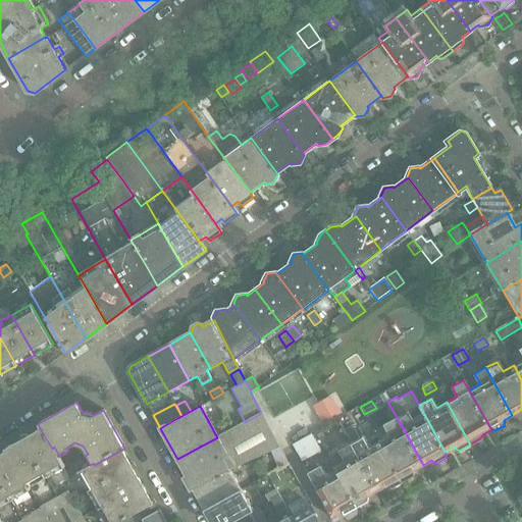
[(335,406),(321,413),(325,421),(340,414),(335,406)]
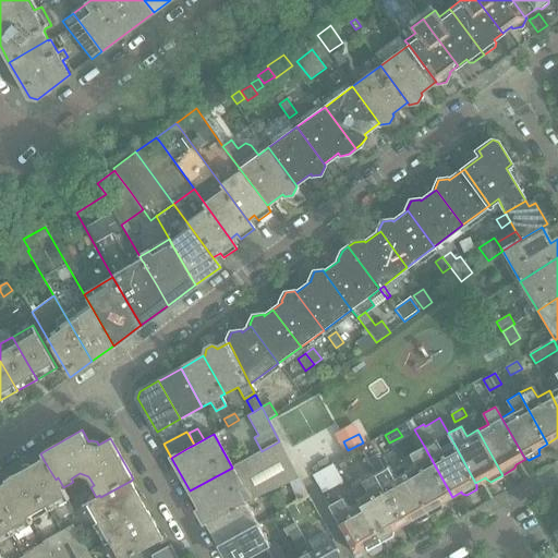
[(208,523),(244,502),(289,482),(299,477),(279,441),(262,451),(232,468),(190,490),(208,523)]
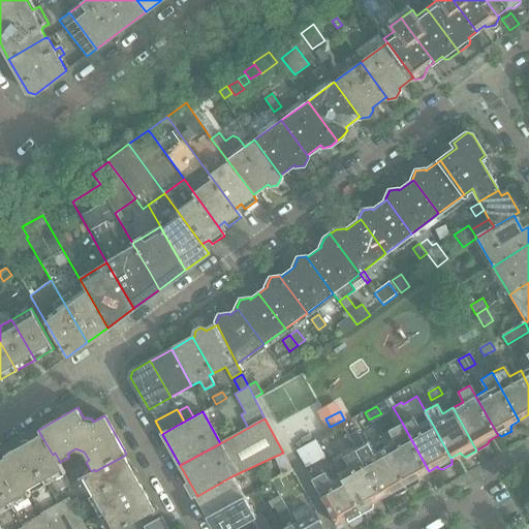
[(396,439),(384,446),(408,489),(419,481),(419,478),(418,476),(429,471),(402,423),(391,430),(396,439)]
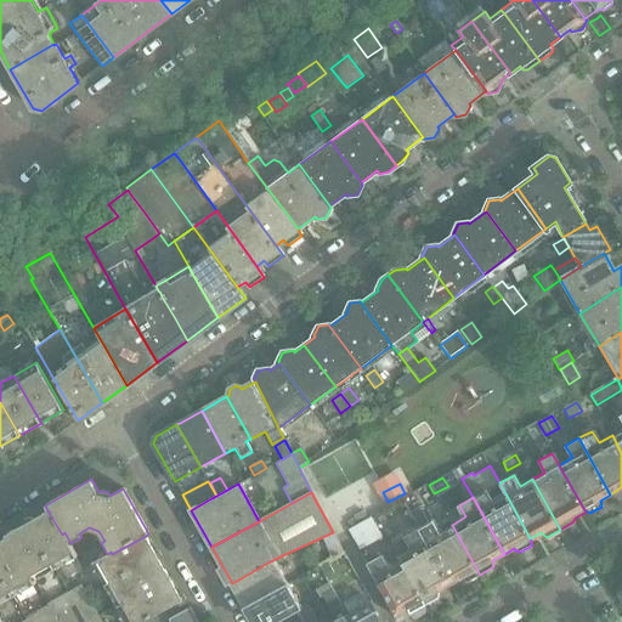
[(420,508),(411,513),(419,529),(451,583),(461,577),(462,580),(465,582),(480,575),(452,525),(440,531),(428,510),(423,513),(420,508)]
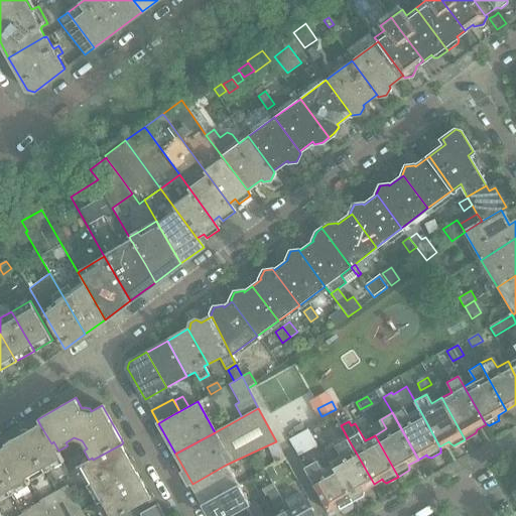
[(39,423),(4,443),(5,445),(6,444),(27,482),(65,462),(58,450),(53,441),(51,443),(40,425),(39,423)]
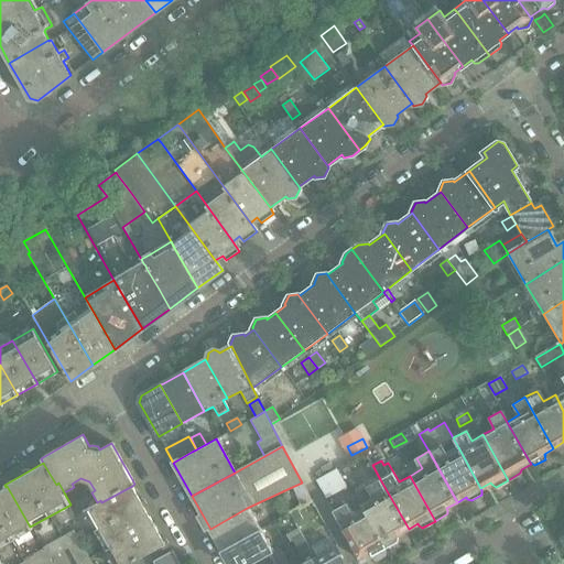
[(328,464),(321,468),(323,473),(331,468),(328,464)]
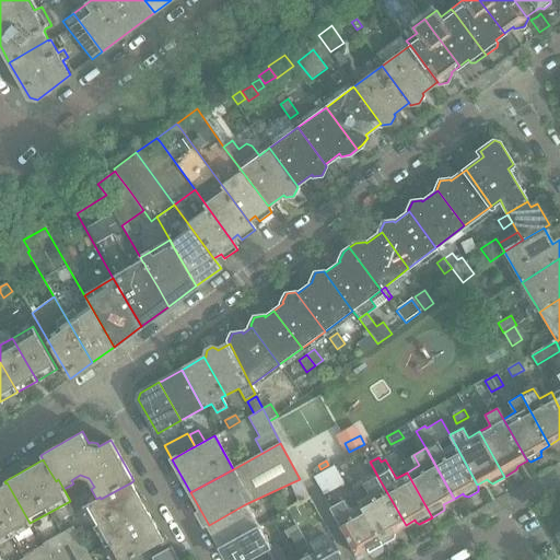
[(343,462),(338,464),(346,479),(351,476),(343,462)]
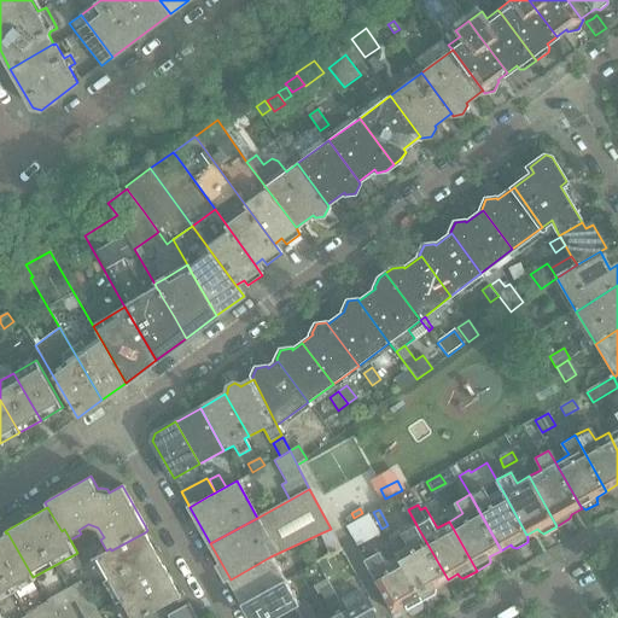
[(360,522),(348,529),(353,538),(366,531),(360,522)]
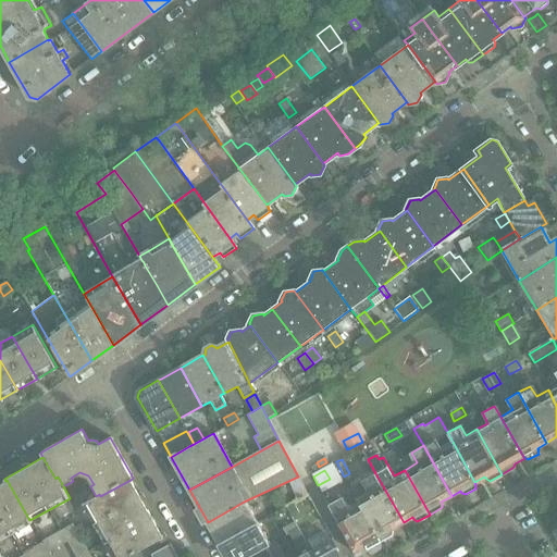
[(375,473),(351,485),(360,502),(383,541),(394,534),(394,530),(393,529),(404,522),(375,473)]
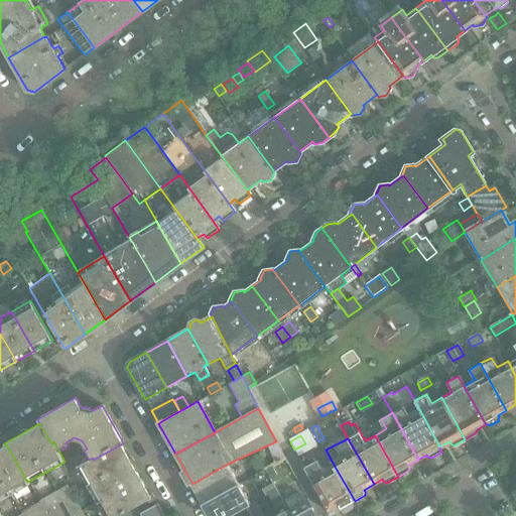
[(276,441),(267,445),(275,464),(285,458),(276,441)]
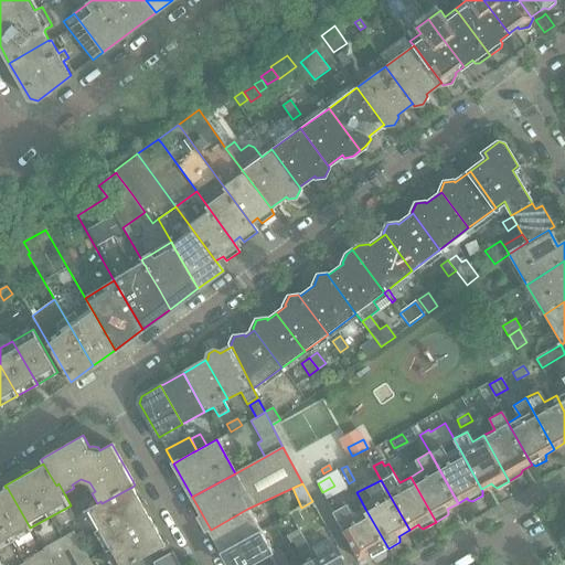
[(97,503),(88,508),(110,547),(152,526),(155,525),(132,487),(130,488),(102,503),(100,501),(97,503)]
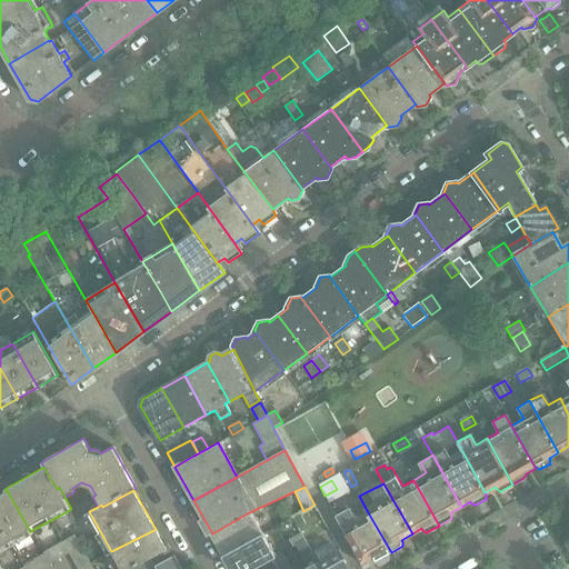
[(0,495),(0,551),(30,535),(6,491),(0,495)]
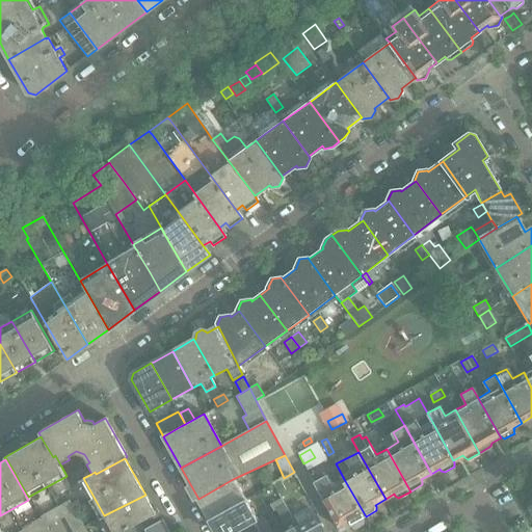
[(326,474),(314,481),(341,530),(351,524),(356,527),(363,524),(363,517),(366,516),(344,479),(334,485),(326,474)]
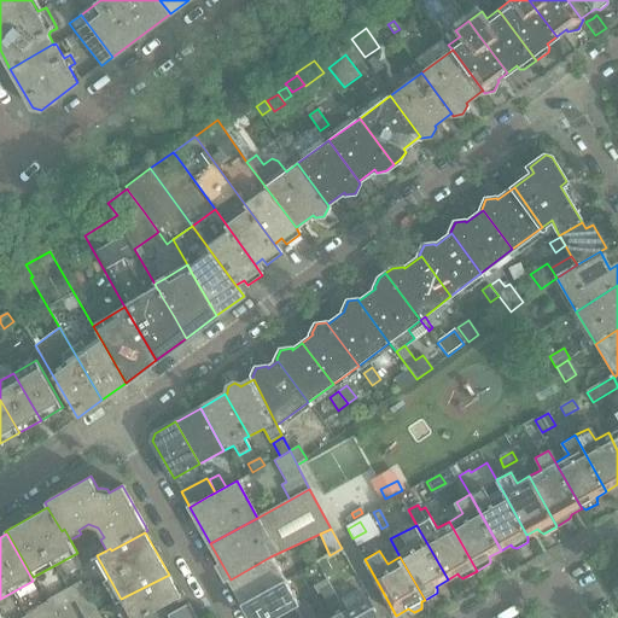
[(244,604),(285,581),(270,557),(231,579),(244,604)]
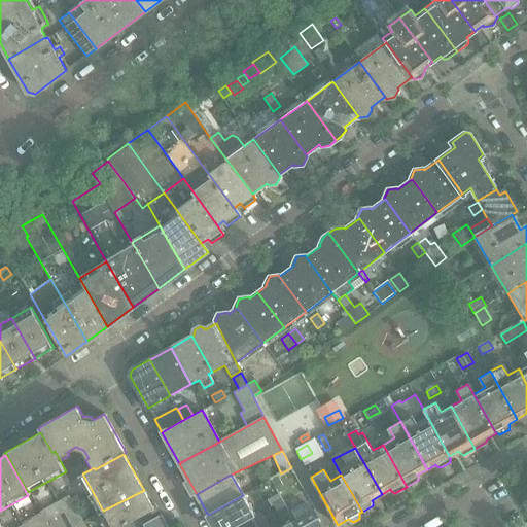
[(278,476),(270,480),(276,490),(283,486),(278,476)]
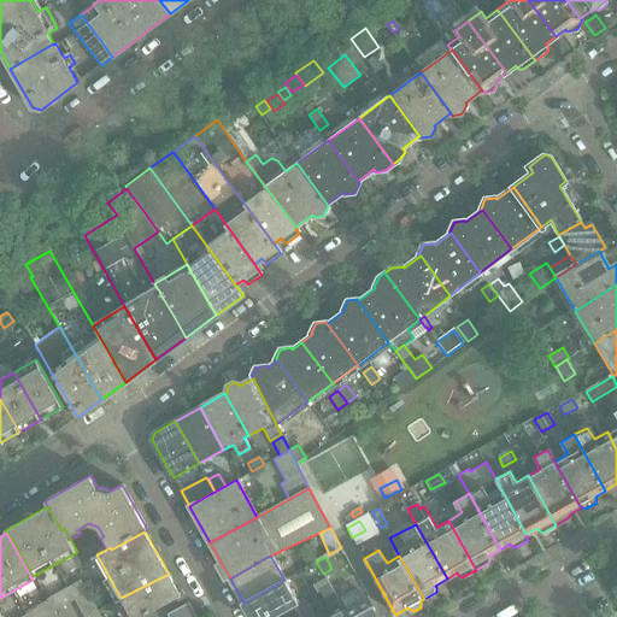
[(169,574),(166,575),(121,598),(130,616),(141,616),(181,595),(169,574)]
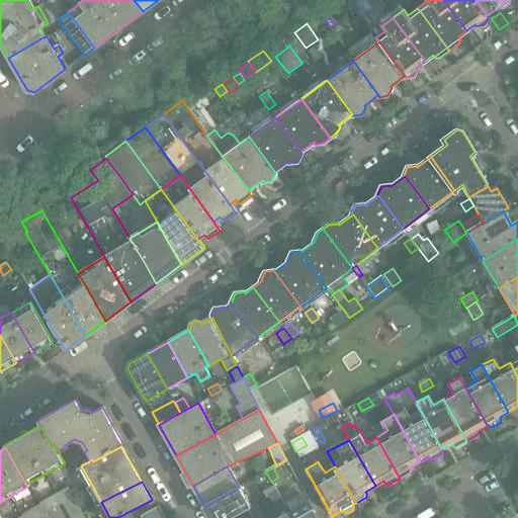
[(273,486),(262,492),(266,498),(268,497),(268,496),(277,492),(277,491),(273,486)]
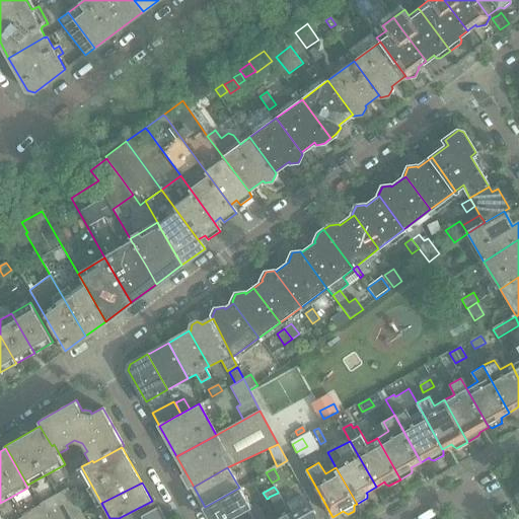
[(239,488),(205,507),(211,518),(230,518),(233,517),(247,509),(250,508),(239,488)]
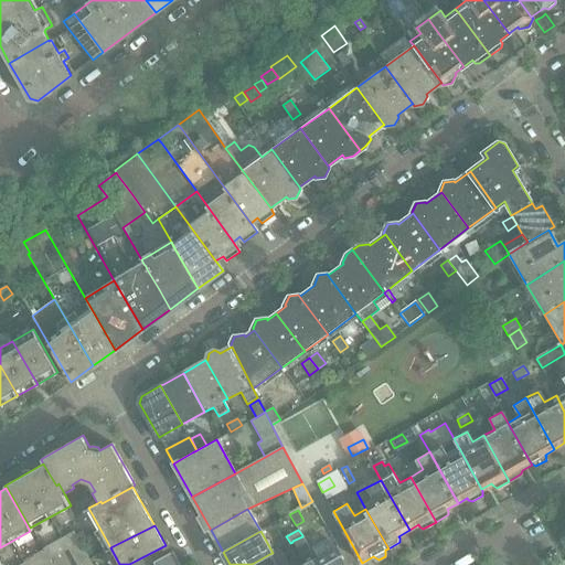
[(73,532),(64,536),(71,548),(68,550),(71,554),(82,547),(73,532)]
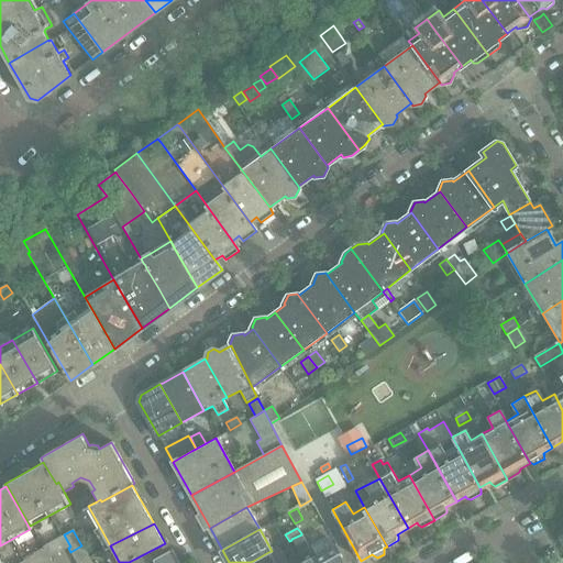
[(304,562),(313,556),(301,533),(301,534),(291,539),(291,540),(304,562)]
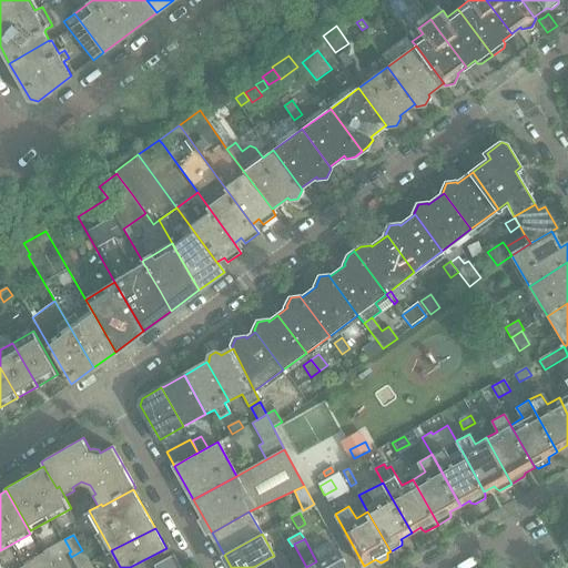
[(62,541),(58,544),(64,555),(69,553),(71,551),(64,539),(62,541)]
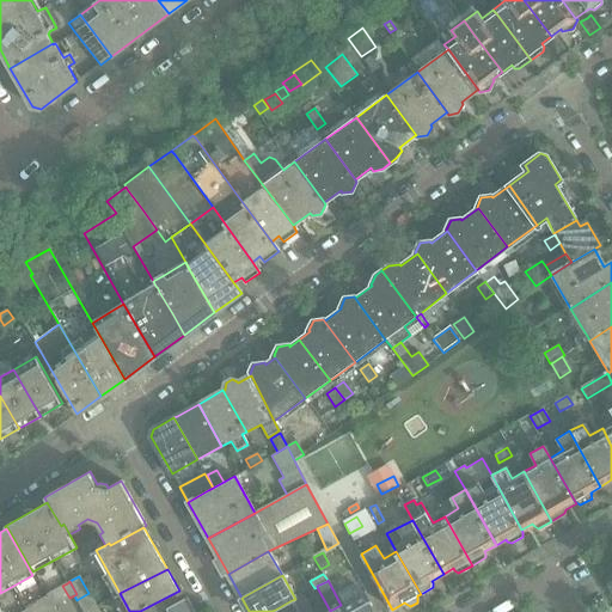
[(343,605),(341,605),(344,611),(374,611),(365,592),(362,593),(356,581),(336,592),(343,605)]
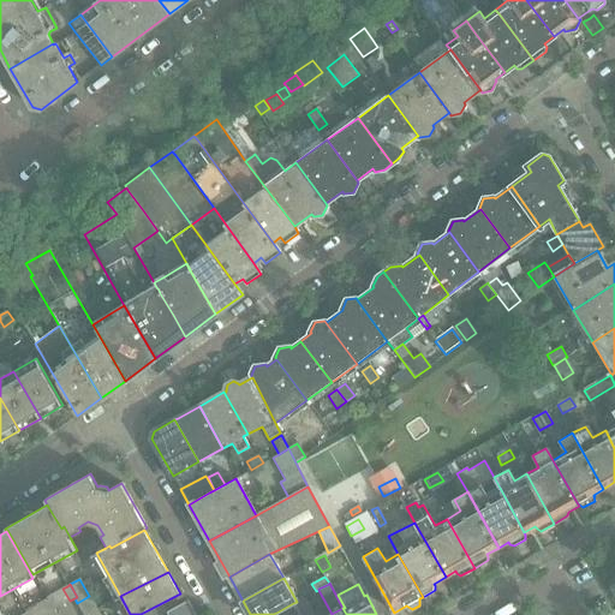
[(63,589),(55,593),(63,605),(70,601),(63,589)]
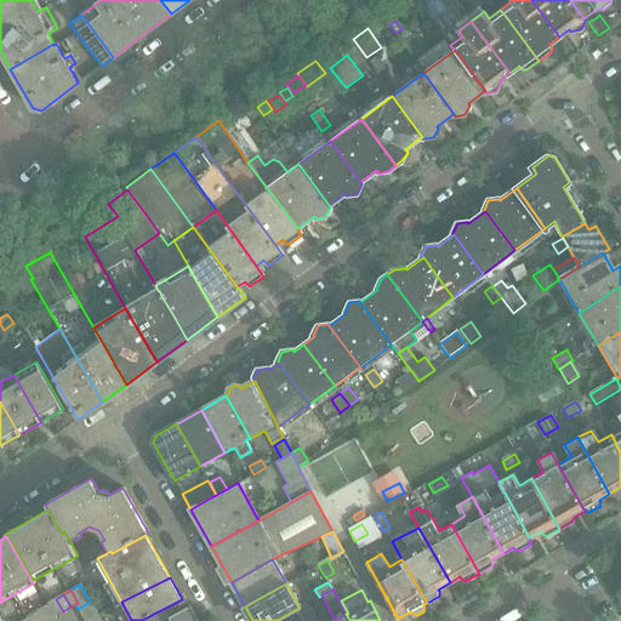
[(56,599),(47,603),(49,607),(55,616),(63,611),(56,599)]
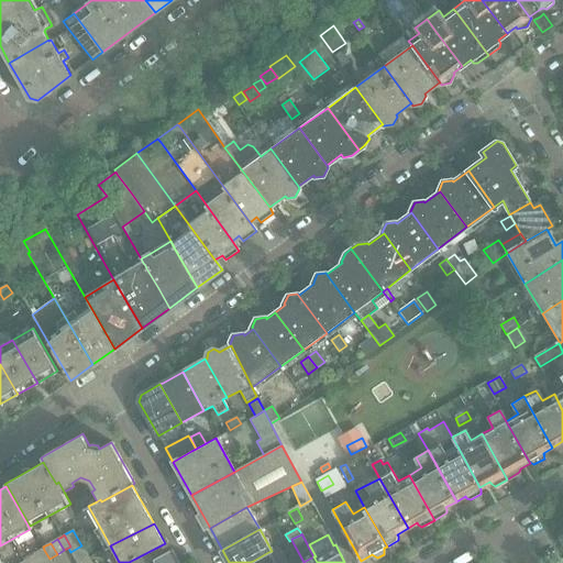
[(81,545),(70,552),(74,559),(85,552),(81,545)]
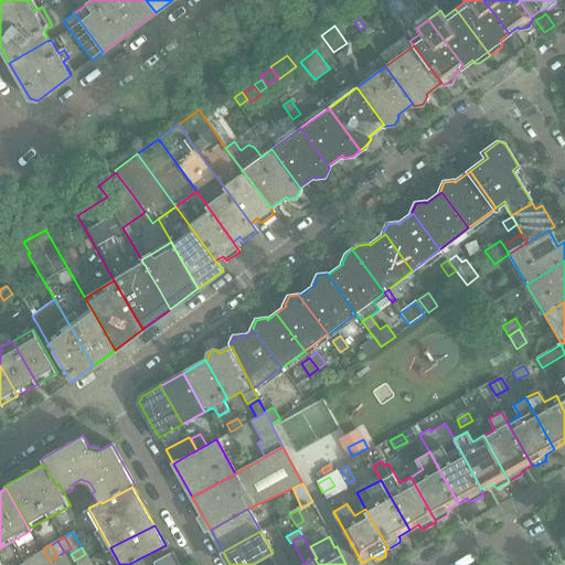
[(269,554),(275,564),(289,564),(280,547),(273,553),(269,554)]
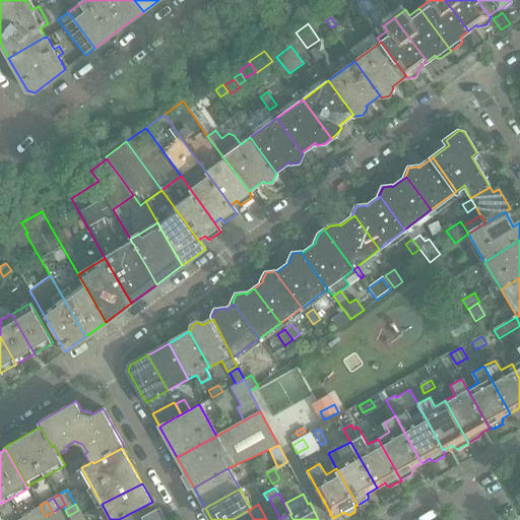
[(41,508),(36,511),(41,519),(45,519),(48,519),(46,516),(41,508)]
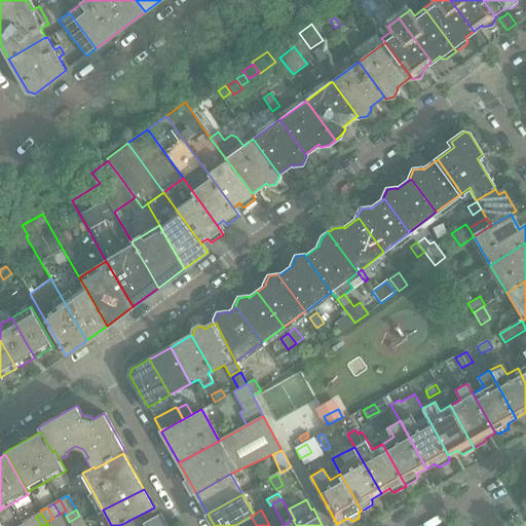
[(166,525),(160,514),(142,523),(143,525),(166,525)]
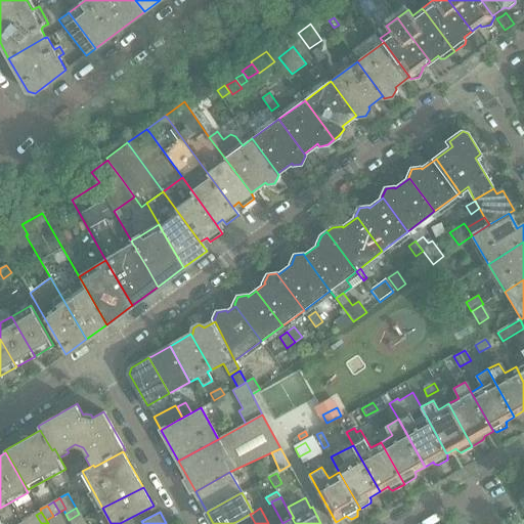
[(79,514),(69,520),(71,523),(74,523),(83,519),(79,514)]
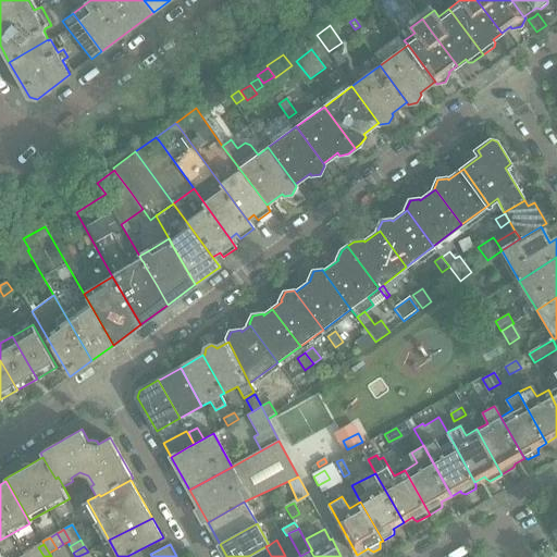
[(44,556),(38,547),(31,551),(34,556),(44,556)]
